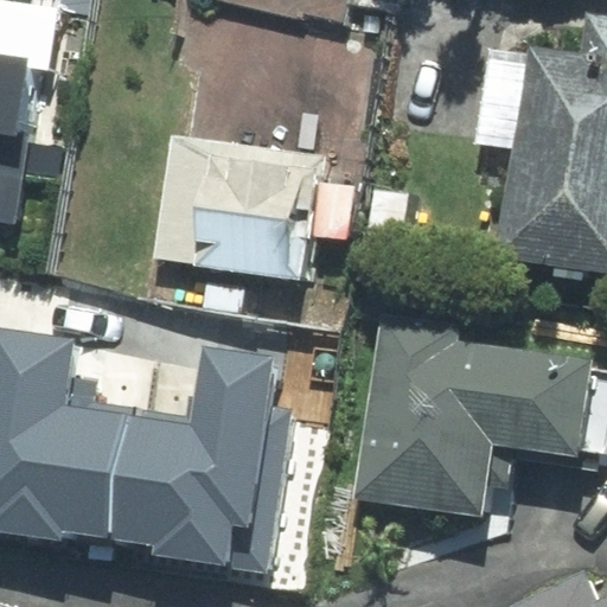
[(0,216),(10,217),(31,70),(52,74),(61,21),(0,12),(0,216)]
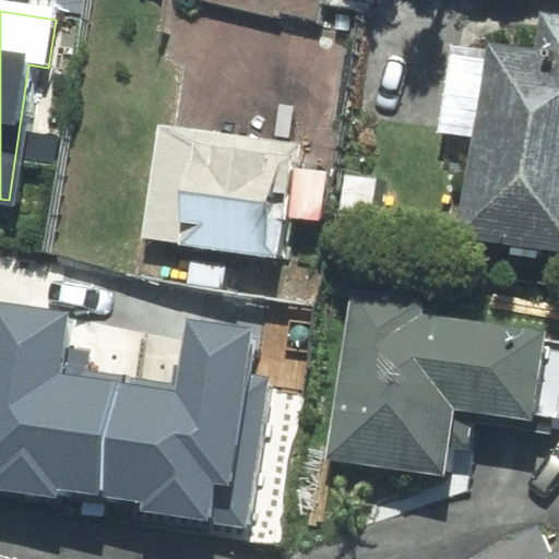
[(438,131),(475,137),(460,237),(558,251),(558,14),(538,12),(532,56),(451,44),(438,131)]
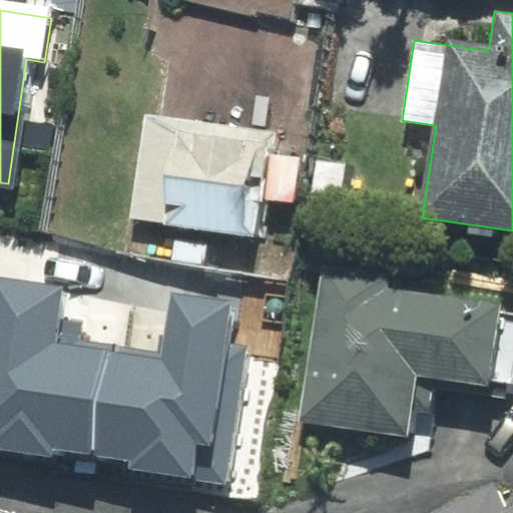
[(273,130),(143,113),(129,218),(258,235),(263,198),(293,202),(299,158),(269,154),(273,130)]
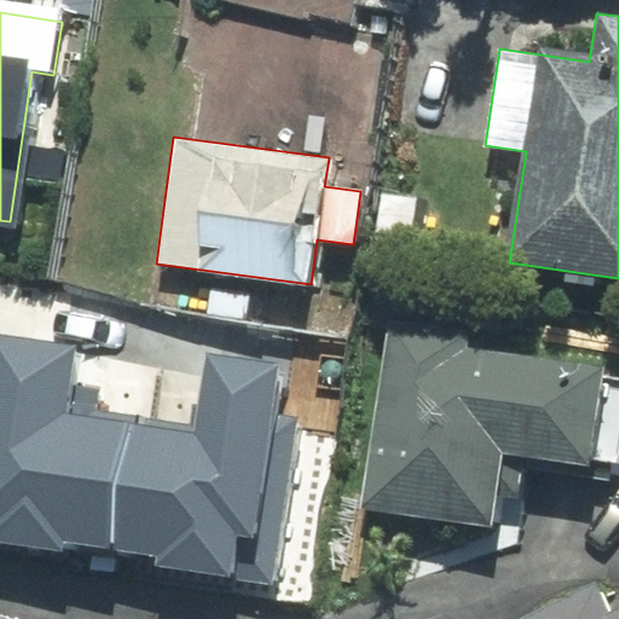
[(519,463),(617,478),(618,456),(618,380),(601,377),(602,366),(468,347),(472,328),(391,317),(363,505),(510,526),(519,463)]
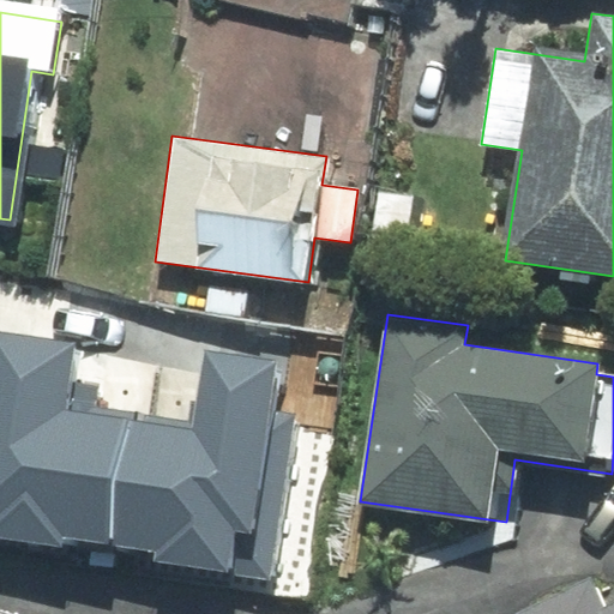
[(65,402),(74,343),(0,331),(0,539),(61,548),(62,537),(113,546),(133,411),(65,402)]
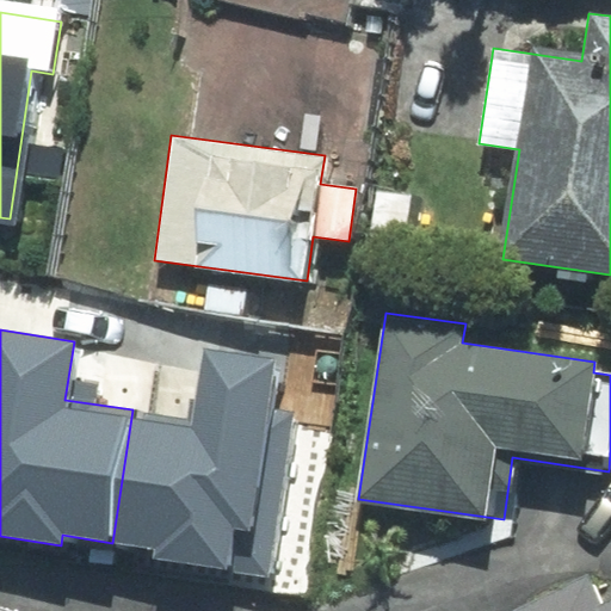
[(192,419),(133,409),(112,543),(154,549),(153,557),(266,575),(291,412),(272,409),(281,359),(203,347),(192,419)]
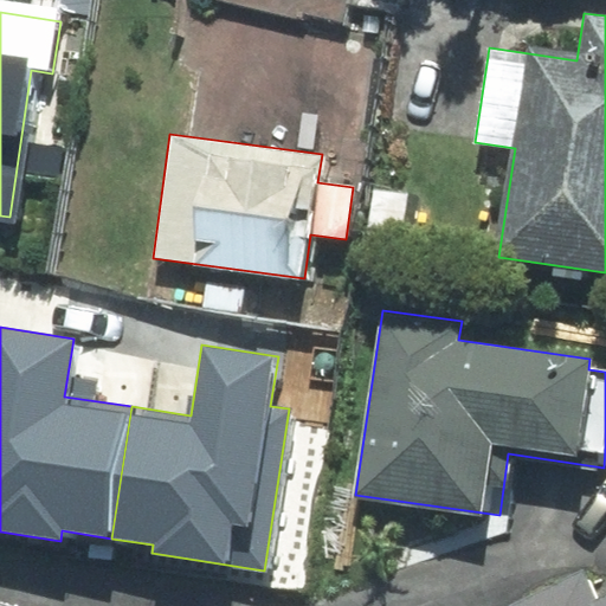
[(605,605),(605,600),(594,605),(579,575),(515,605),(605,605)]
